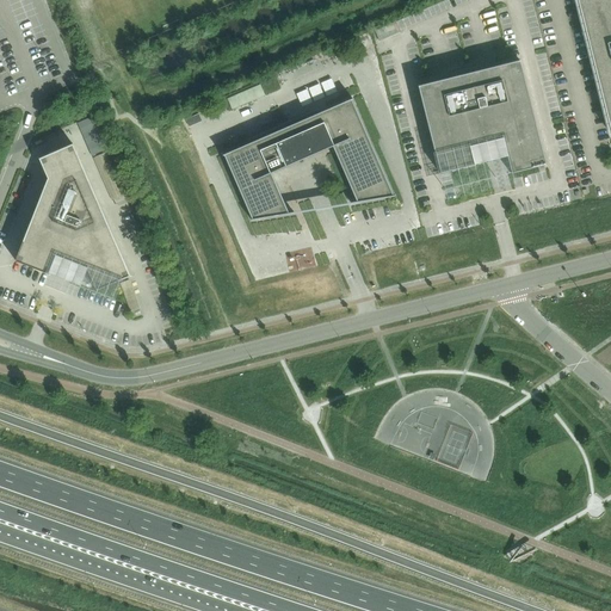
[(610,0),(576,0),(590,50),(594,49),(598,63),(593,65),(610,133),(610,134),(610,0)]
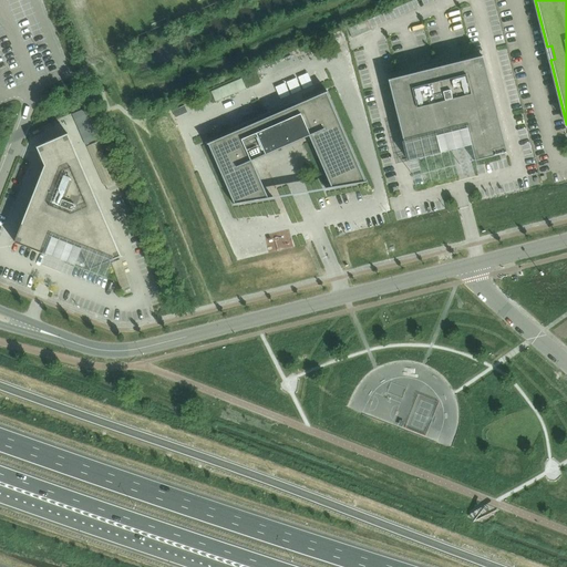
[(374,30),(372,21),(350,27),(352,35),(374,30)]
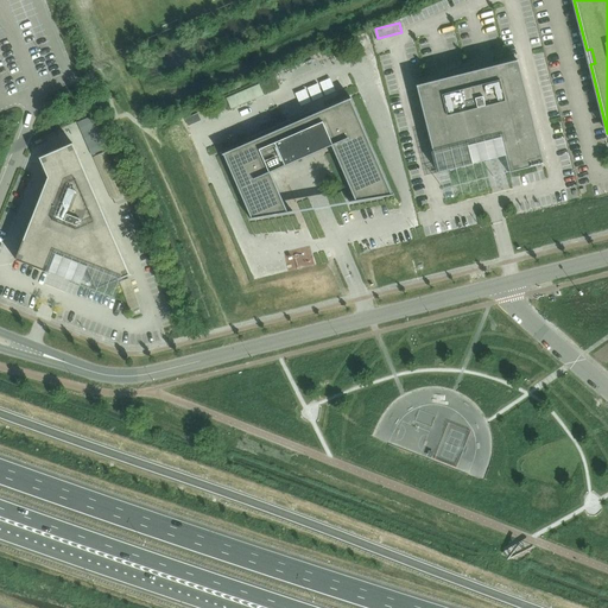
[(508,172),(543,164),(517,61),(416,86),(437,172),(473,164),(468,146),(483,143),(486,150),(494,149),(492,140),(500,138),(508,172)]
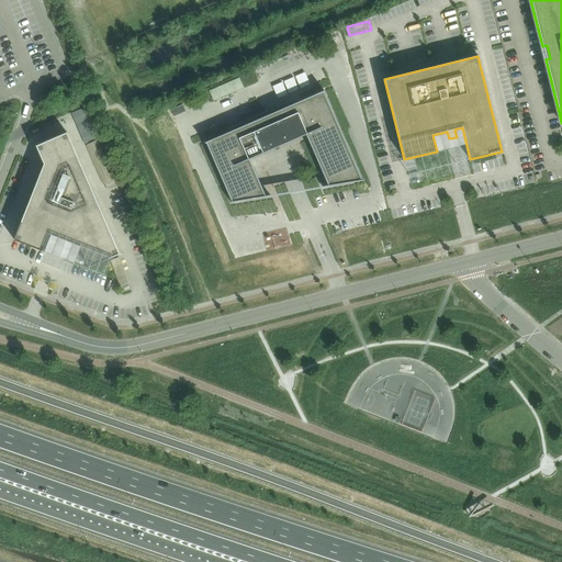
[(235,130),(204,143),(205,144),(206,143),(232,201),(231,201),(231,202),(270,197),(270,195),(266,195),(249,159),(306,135),(328,186),(323,187),(324,188),(363,180),(362,179),(361,180),(324,92),(325,91),(324,90),(293,104),(292,101),(293,101),(293,100),(233,126),(233,127),(234,126),(235,130)]
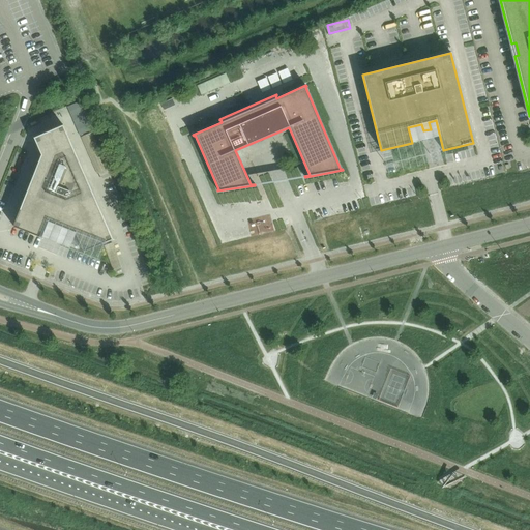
[(83,99),(69,106),(82,135),(96,128),(83,99)]
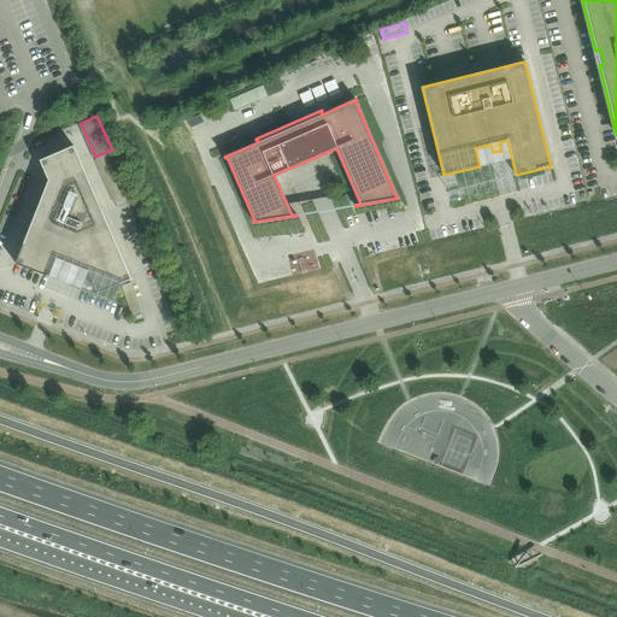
[(86,270),(98,293),(131,278),(74,146),(40,160),(48,180),(16,264),(50,277),(57,259),(60,260),(60,259),(64,262),(62,269),(69,272),(72,264),(82,269),(86,270)]
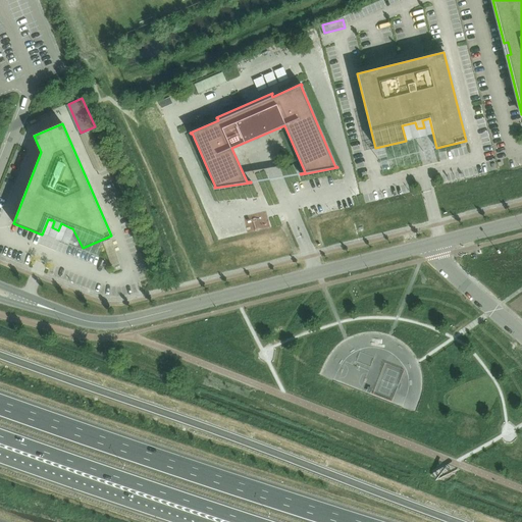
[(87,145),(96,141),(92,129),(83,134),(87,145)]
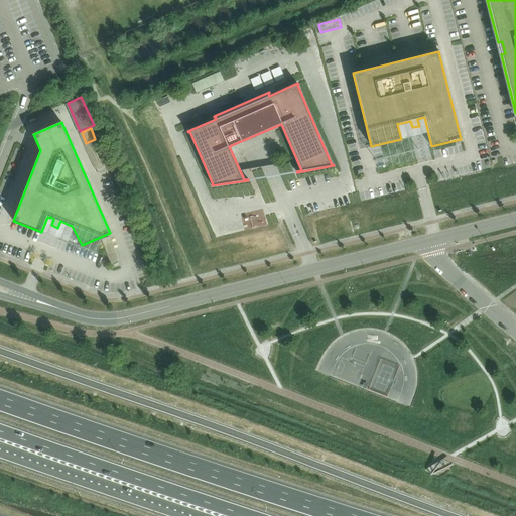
[(92,158),(96,167),(105,164),(101,154),(92,158)]
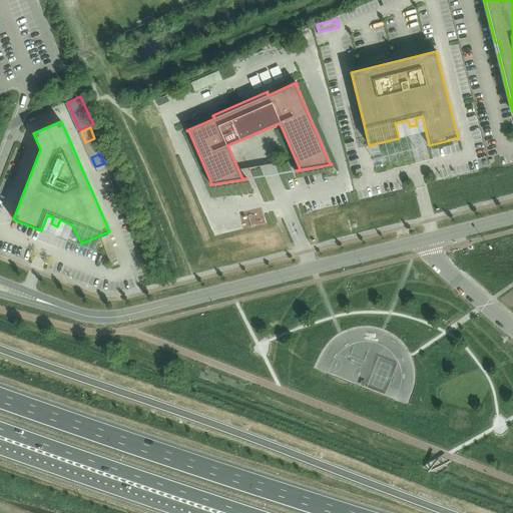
[(115,252),(107,255),(109,262),(117,259),(115,252)]
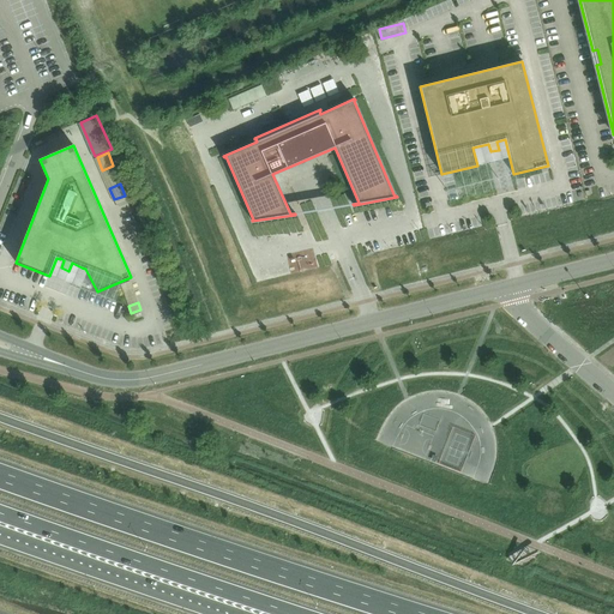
[(527,545),(509,554),(513,564),(531,553),(527,545)]
